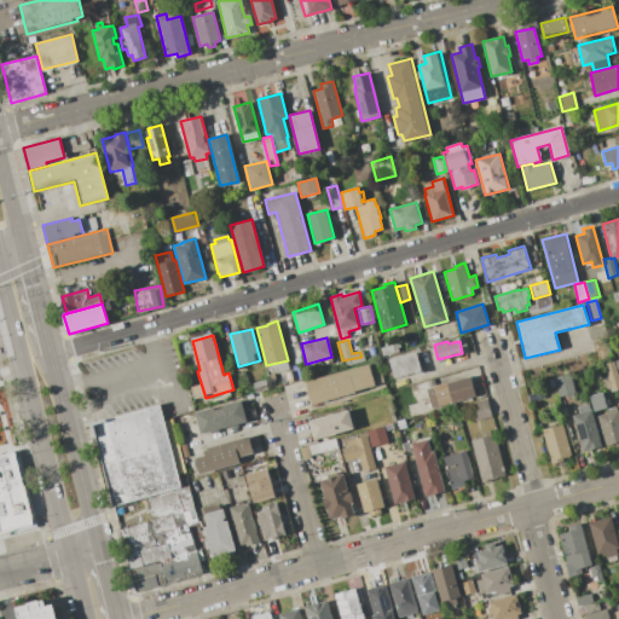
[(397,343),(399,352),(382,356),(380,347),(397,343)]
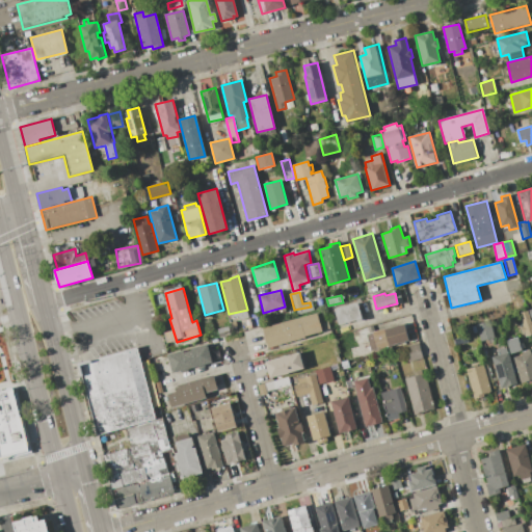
[(357,302),(362,318),(339,325),(335,309),(357,302)]
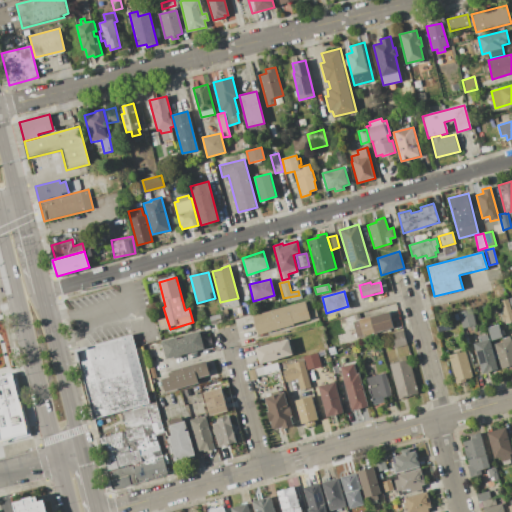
[(508,299),(511,314),(511,322),(506,324),(505,320),(503,321),(501,315),(503,315),(500,301),(508,299)]
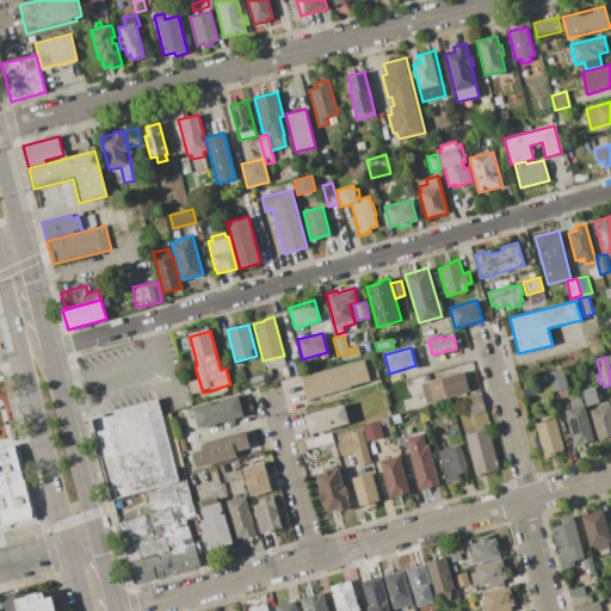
[(364,359),(371,383),(308,400),(302,376),(364,359)]
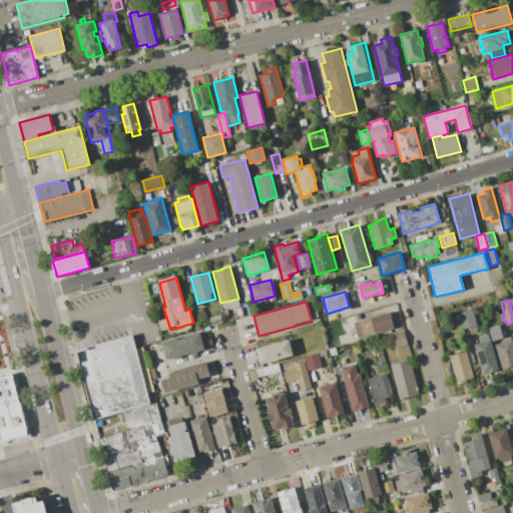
[(203,308),(206,319),(195,322),(192,311),(203,308)]
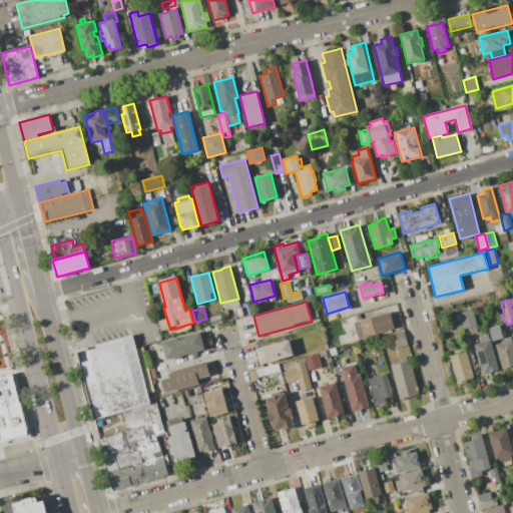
[(473,309),(477,326),(463,330),(459,313),(473,309)]
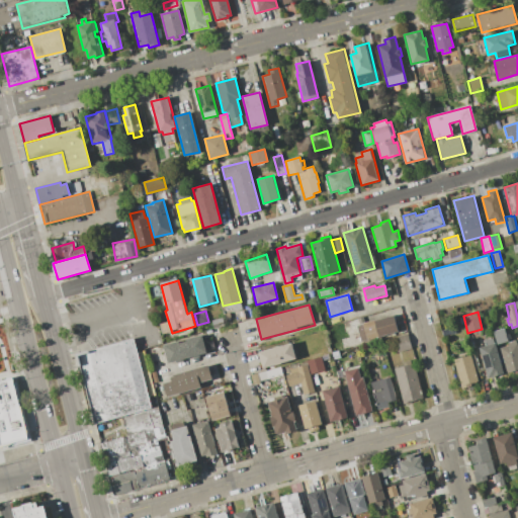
[(394,315),(398,332),(378,337),(377,334),(374,321),(394,315)]
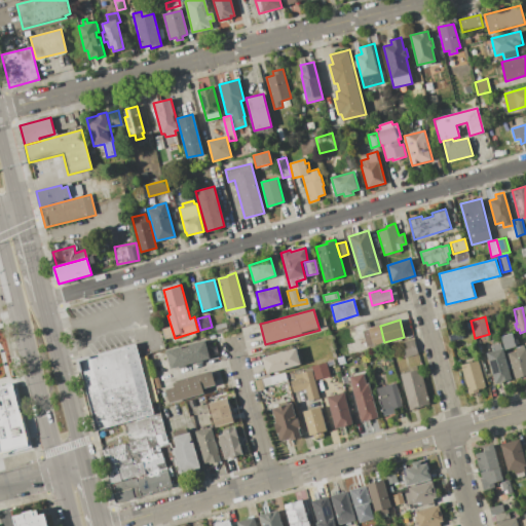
[(351,336),(348,328),(360,325),(362,333),(351,336)]
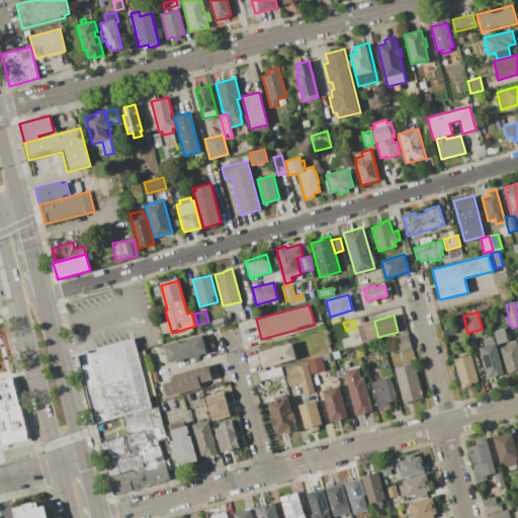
[(374,321),(377,334),(366,337),(362,324),(374,321)]
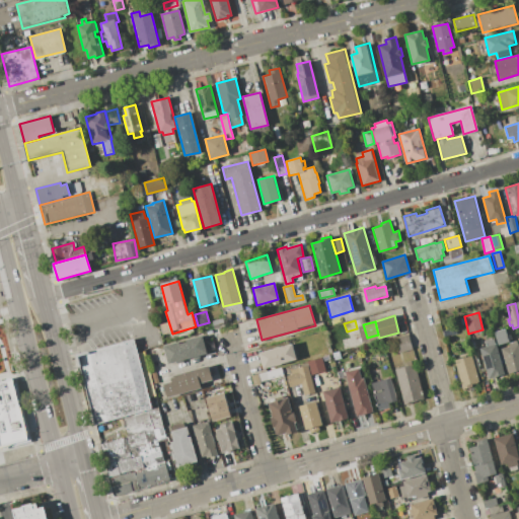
[(363,324),(367,338),(361,340),(357,326),(363,324)]
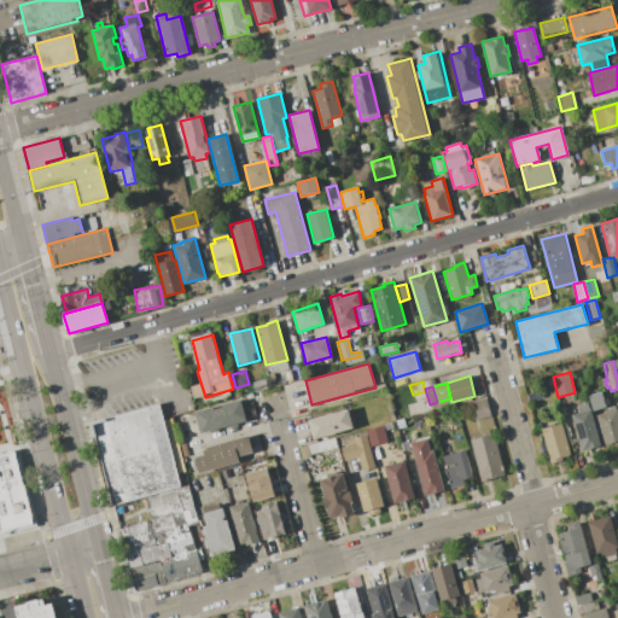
[(602,391),(606,407),(593,410),(588,395),(602,391)]
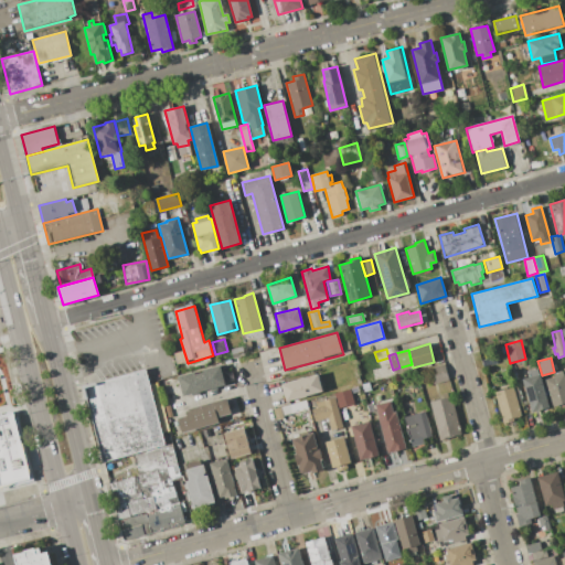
[(444,364),(448,380),(433,384),(428,369),(444,364)]
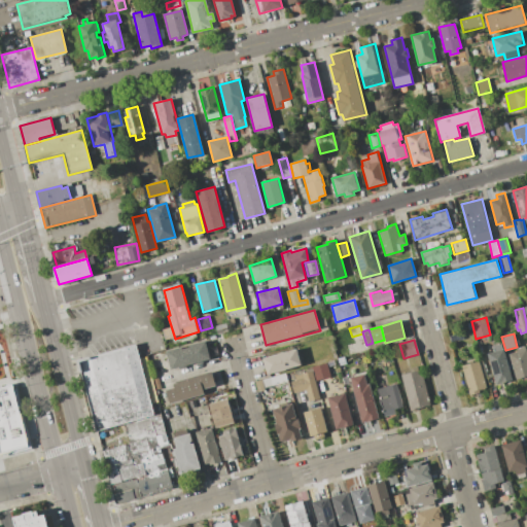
[(210,359),(172,371),(166,351),(182,347),(183,348),(190,346),(189,345),(205,341),(210,359)]
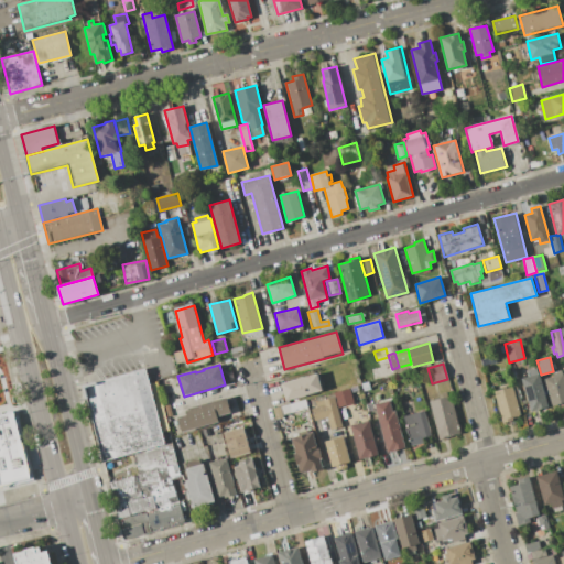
[(145,368),(150,383),(156,381),(170,431),(162,433),(165,444),(133,454),(104,462),(85,386),(145,368)]
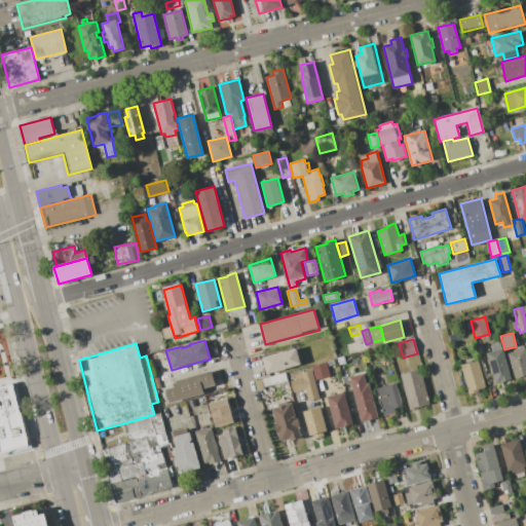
[(524,345),(525,352),(525,376),(515,379),(508,353),(516,351),(515,347),(524,345)]
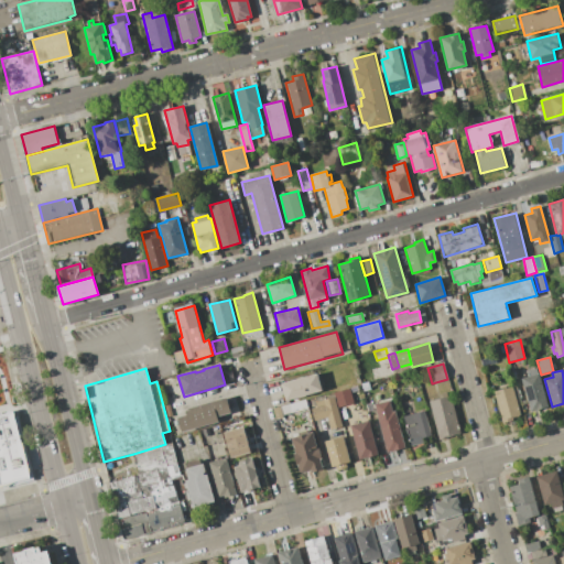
[(317,373),(322,391),(286,400),(282,382),(317,373)]
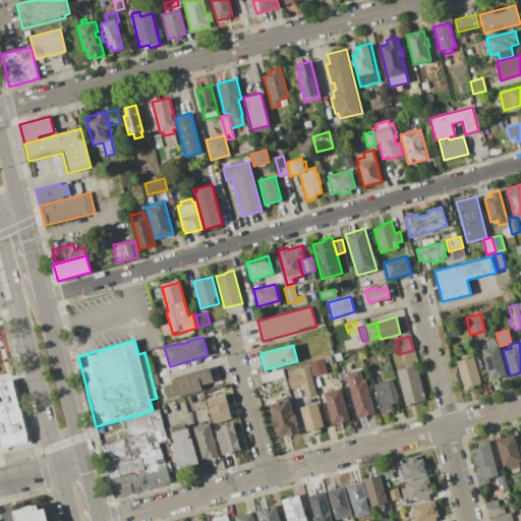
[(498,345),(506,378),(489,382),(481,349),(498,345)]
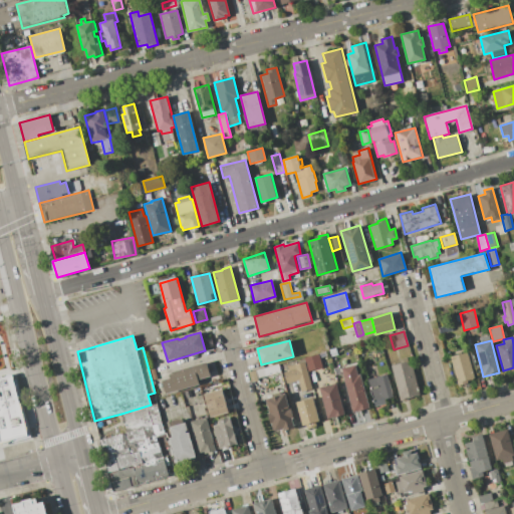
[(467,351),(474,379),(467,380),(468,383),(458,386),(450,355),(467,351)]
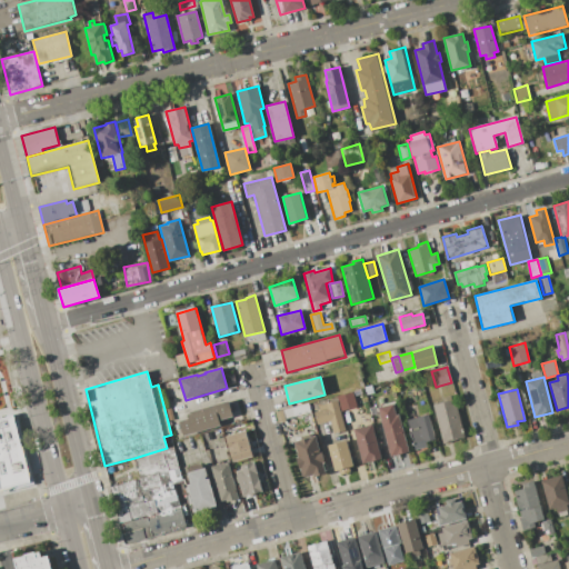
[(357,406),(341,410),(337,396),(352,391),(357,406)]
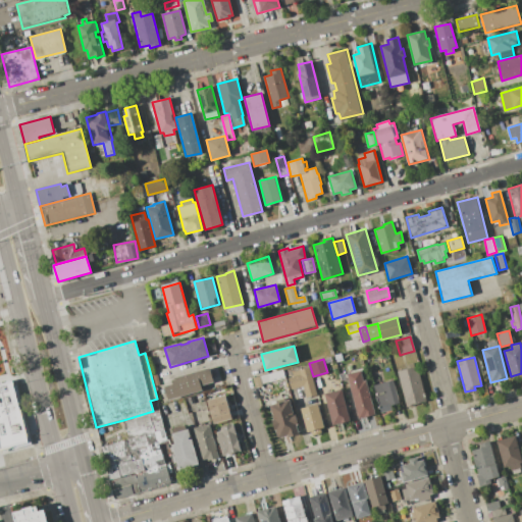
[(417,366),(426,401),(407,406),(397,372),(417,366)]
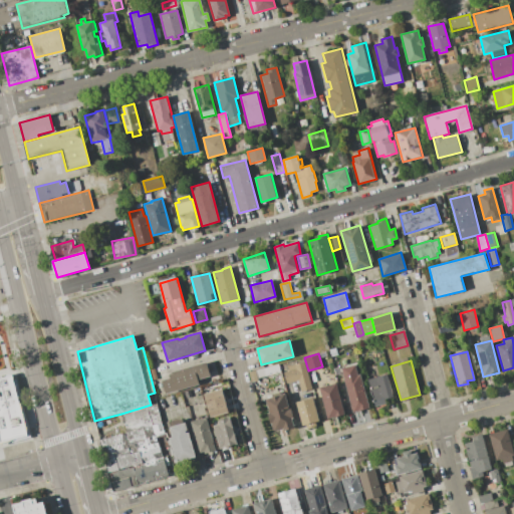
[(206,361),(212,381),(165,396),(161,379),(170,377),(169,374),(172,373),(172,371),(206,361)]
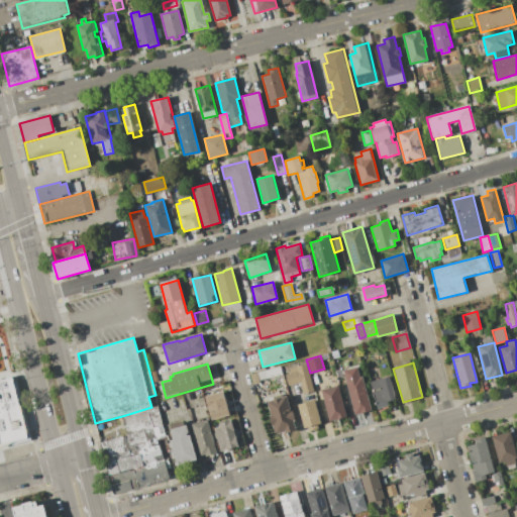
[(313,391),(303,394),(300,382),(289,385),(286,375),(297,371),(295,367),(306,364),(313,391)]
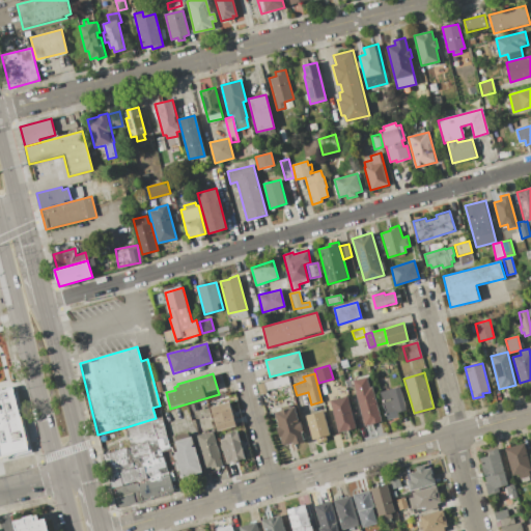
[(287,376),(289,384),(266,391),(263,383),(287,376)]
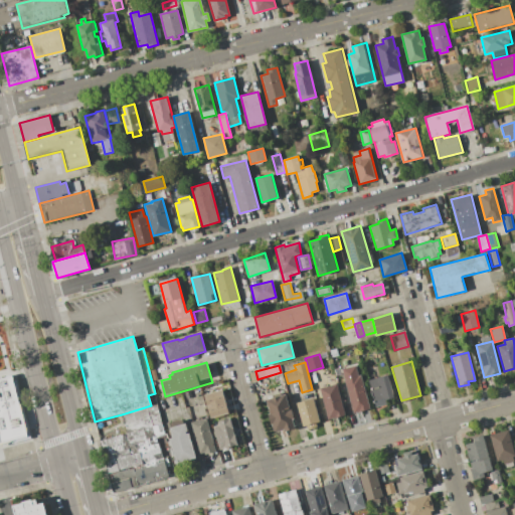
[(255,371),(258,379),(259,381),(251,383),(249,373),(255,371)]
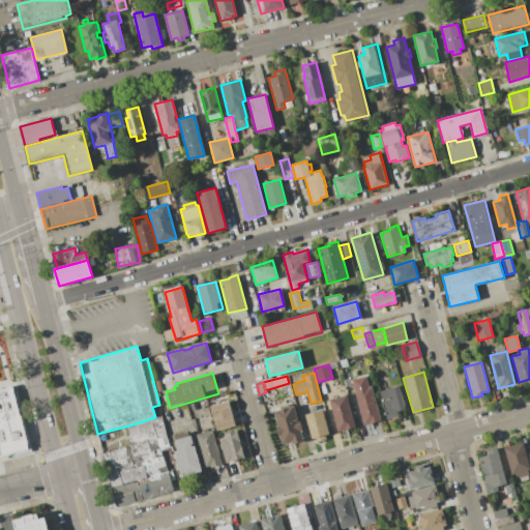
[(381,419),(364,424),(355,390),(372,385),(381,419)]
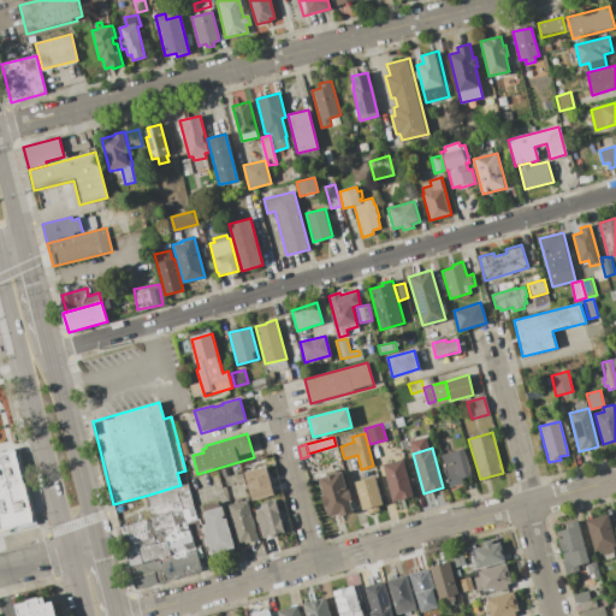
[(463,449),(472,475),(462,479),(463,483),(450,486),(440,455),(463,449)]
